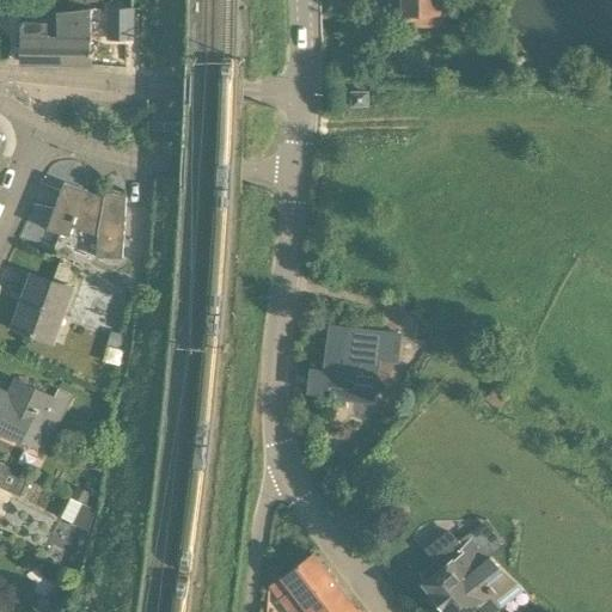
[(403,0),(404,16),(403,16),(403,26),(444,24),(444,14),(446,14),(445,0),(403,0)]
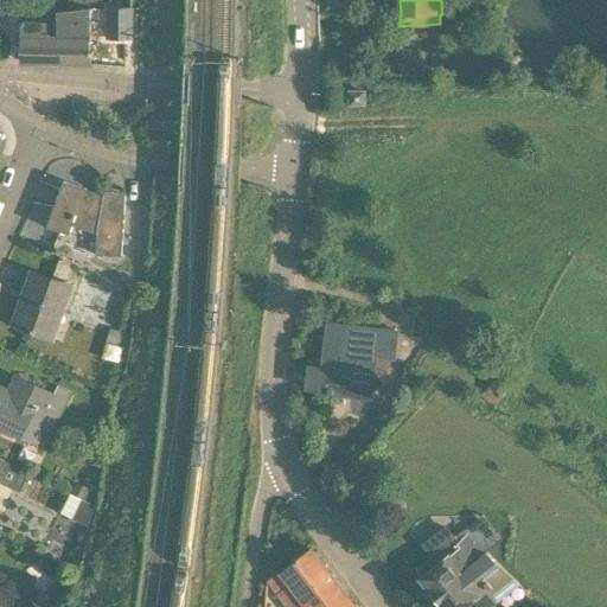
[(89,63),(88,8),(72,10),(72,33),(66,33),(66,63),(89,63)]
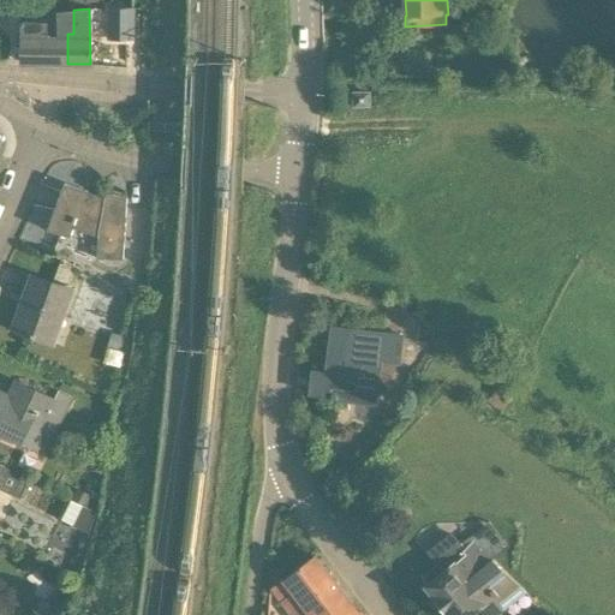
[(67,64),(67,34),(73,34),(73,10),(57,11),(57,36),(47,35),(47,22),(19,21),(18,61),(34,61),(34,63),(67,64)]
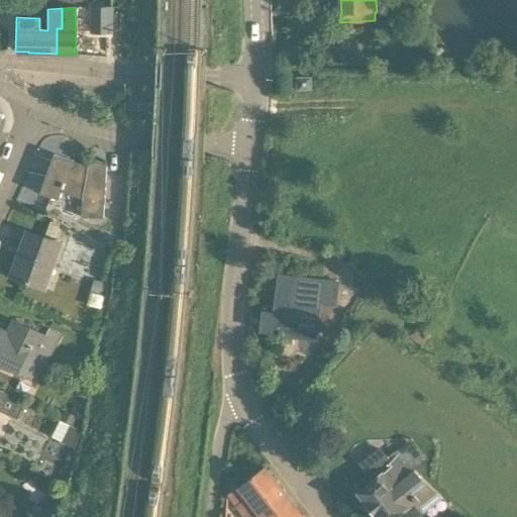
[(109,30),(109,8),(94,8),(93,29),(109,30)]
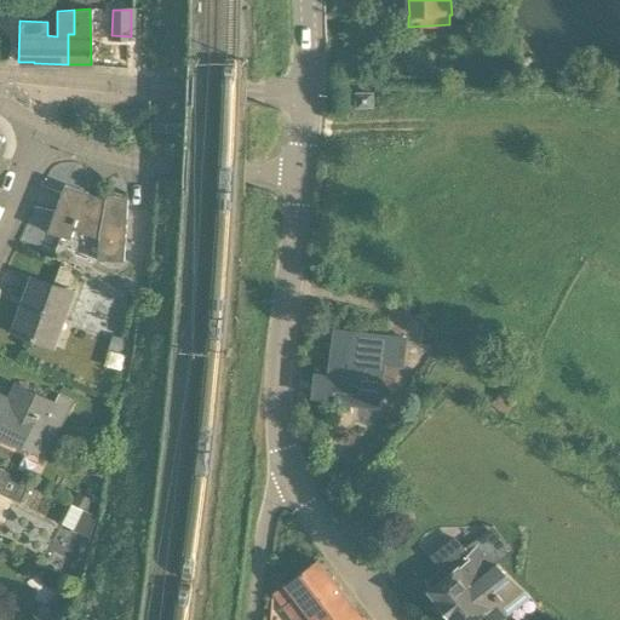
[(373,108),(373,95),(356,95),(357,107),(373,108)]
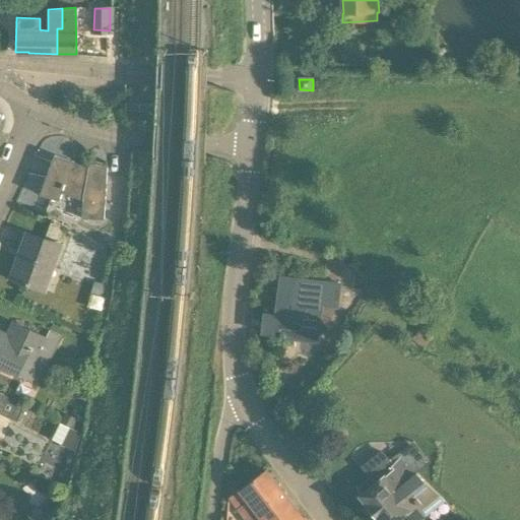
[(88,168),(54,155),(40,195),(58,201),(61,193),(82,201),(80,218),(104,220),(107,168),(89,163),(88,168)]
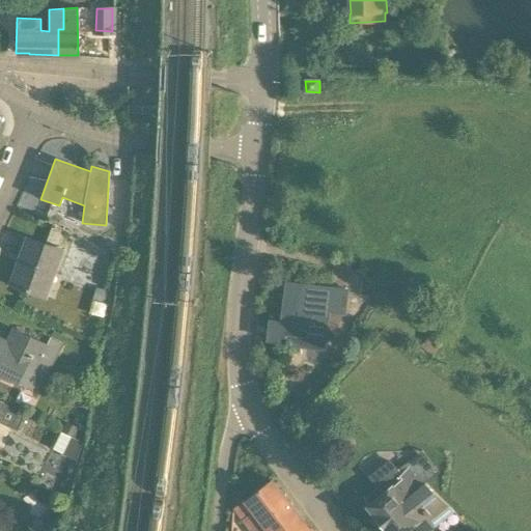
[(48,298),(63,251),(26,238),(10,284),(48,298)]
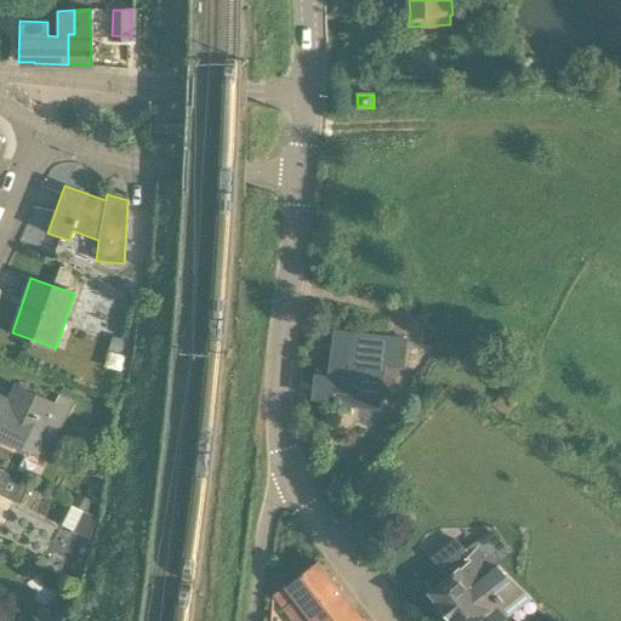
[(383,375),(365,372),(370,336),(336,331),(330,375),(318,374),(314,397),(340,400),(340,405),(380,411),(383,375)]
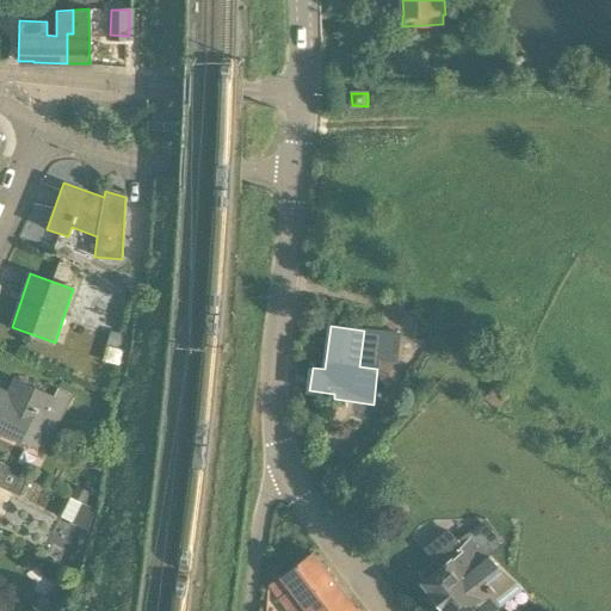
[(121,352),(125,335),(110,331),(105,347),(121,352)]
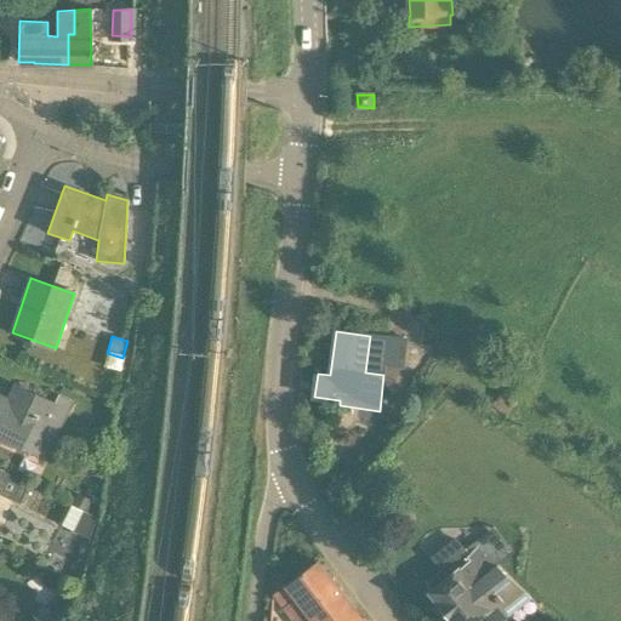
[(55,403),(15,383),(6,400),(0,397),(0,440),(43,461),(44,459),(46,460),(73,402),(58,394),(55,403)]
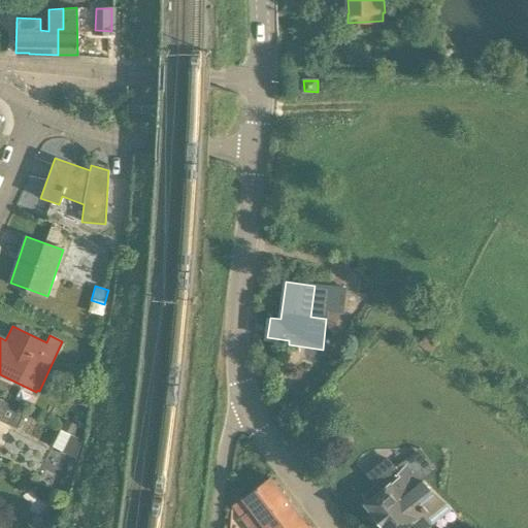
[(0,420),(17,429),(24,411),(0,399),(0,420)]
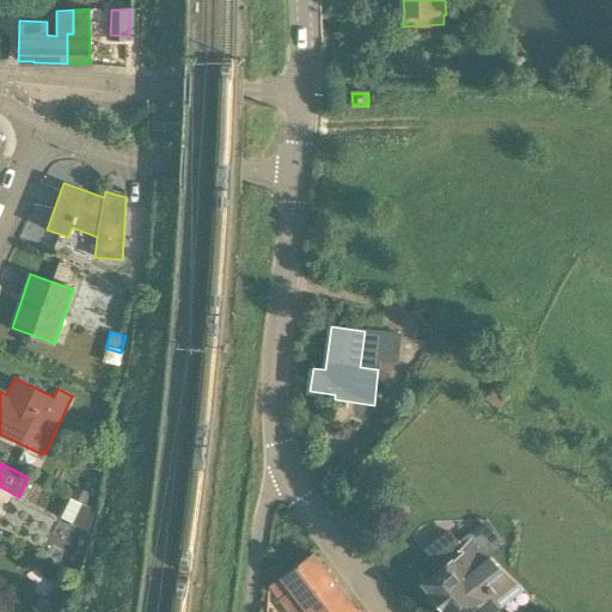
[(90,507),(95,496),(78,488),(72,499),(90,507)]
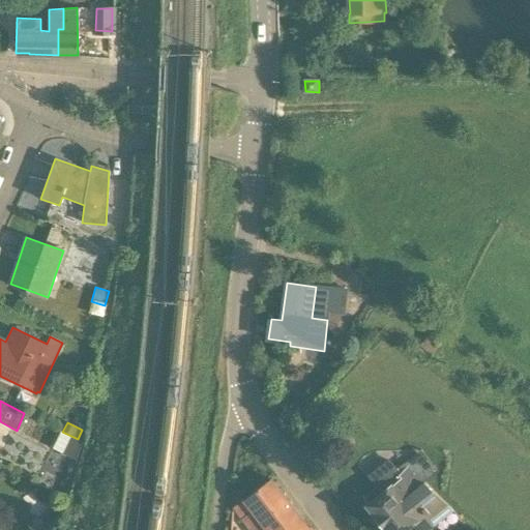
[(77,461),(82,442),(61,432),(53,449),(77,461)]
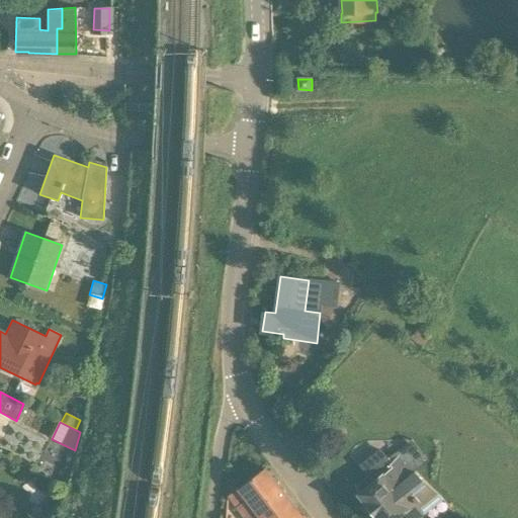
[(386,494),(415,471),(406,461),(400,455),(390,464),(392,467),(384,473),(358,494),(373,512),(391,498),(386,494)]
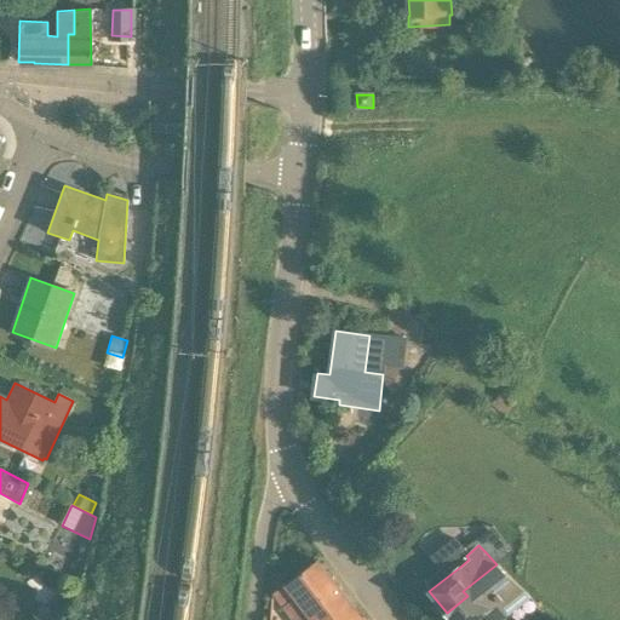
[(360,619),(316,561),(271,592),(292,619),(305,619),(309,619),(360,619)]
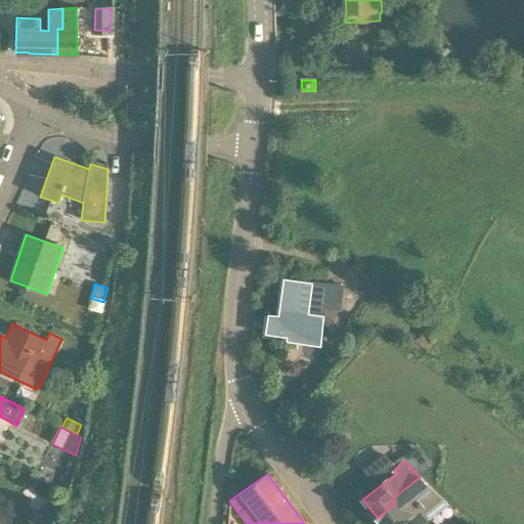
[(411,523),(424,523),(449,506),(420,477),(391,499),(395,504),(378,518),(382,523),(400,523),(407,519),(411,523)]
